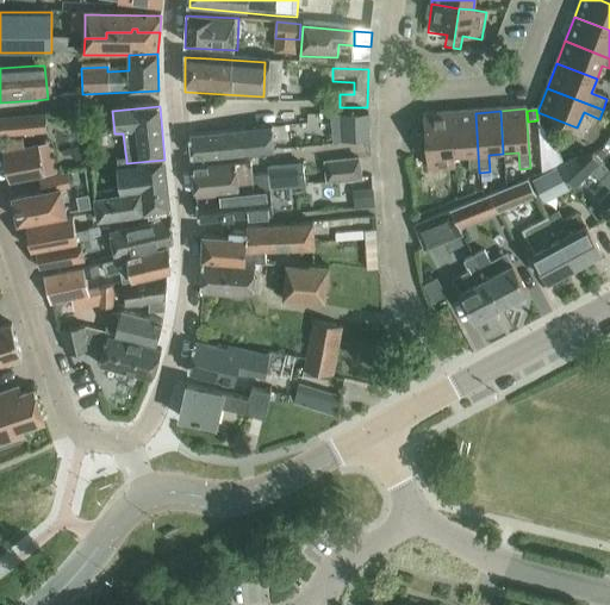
[(453,143),(454,157),(467,156),(468,174),(479,173),(475,113),(450,114),(453,143)]
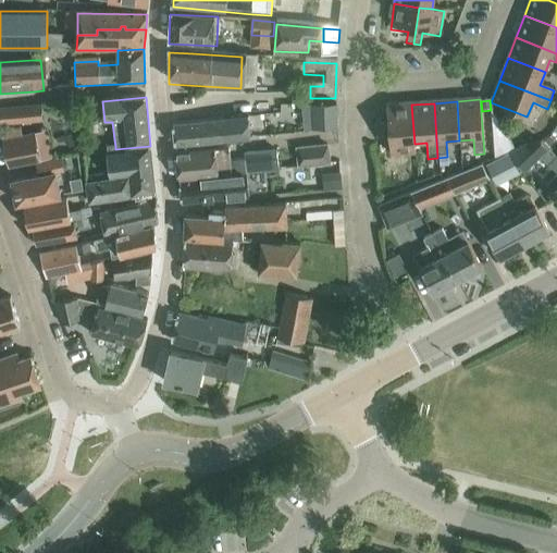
[(376,134),(413,131),(411,105),(387,107),(388,125),(376,126),(376,134)]
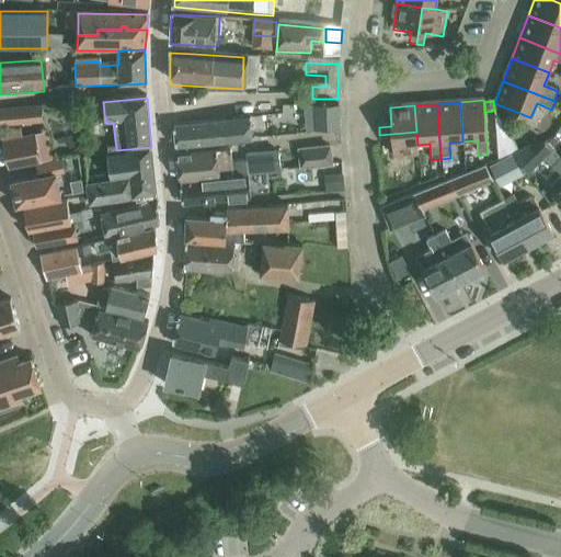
[(0,127),(43,124),(42,108),(0,111),(0,127)]
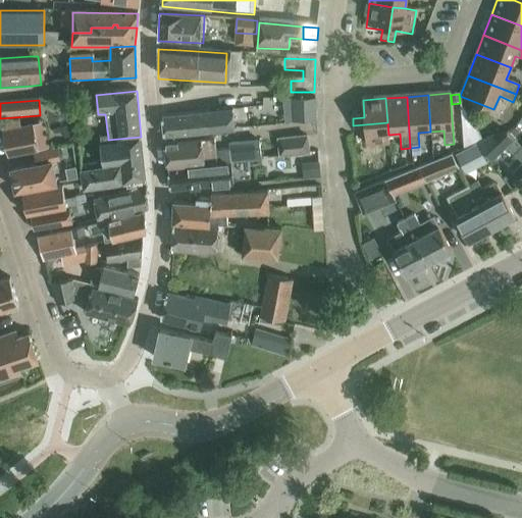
[(310,113),(310,101),(291,102),(292,113),(310,113)]
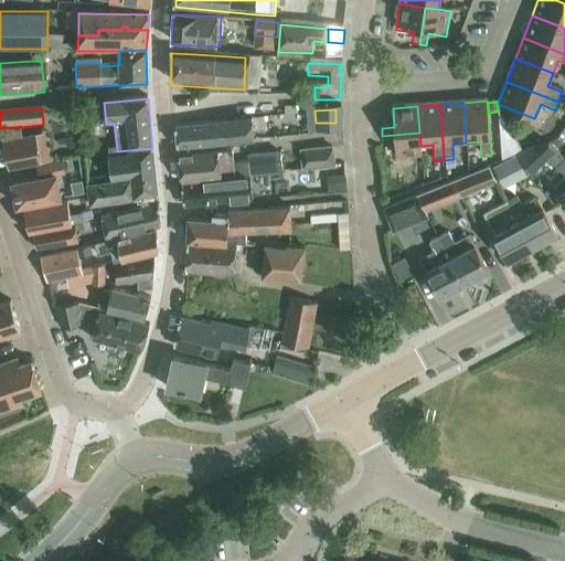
[(226,123),(226,122),(176,127),(178,149),(228,145),(226,123)]
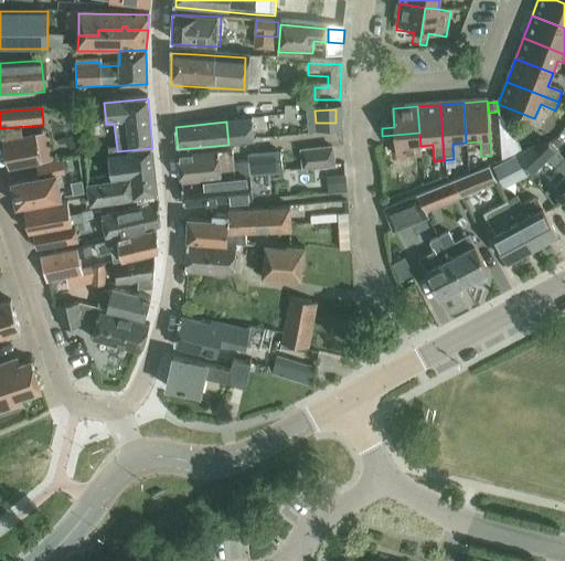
[(341,125),(319,126),(319,135),(341,134),(341,125)]
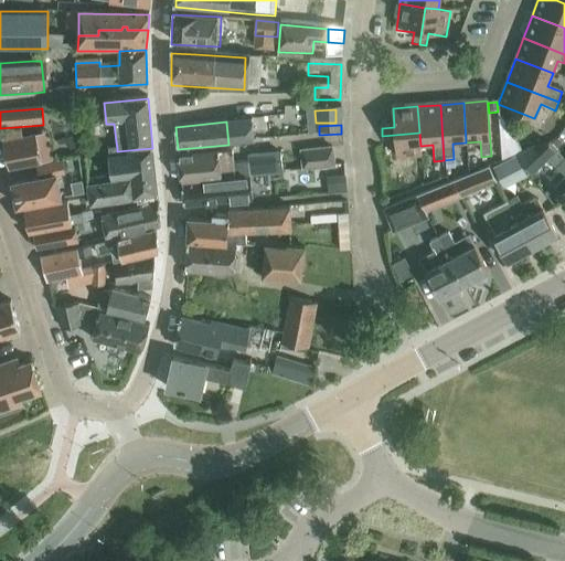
[(8,172),(41,166),(35,137),(22,139),(21,133),(1,136),(8,172)]
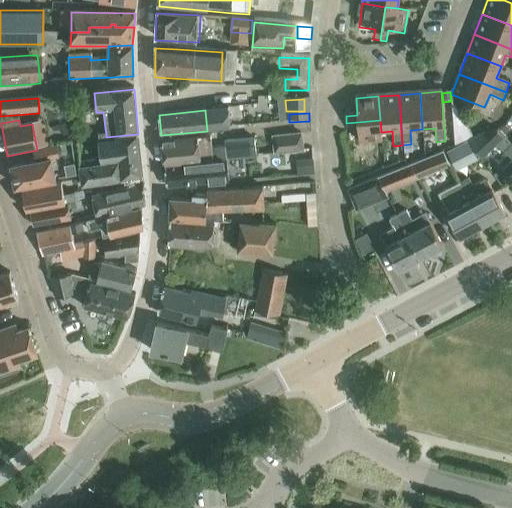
[(380,120),(346,123),(347,129),(358,128),(359,144),(382,143),(381,132),(380,120)]
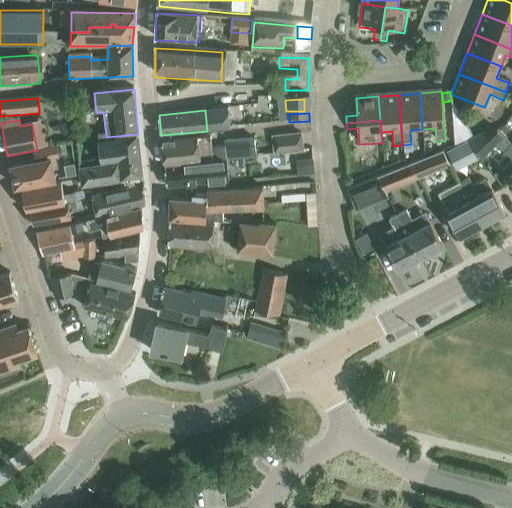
[(504,140),(496,131),(483,133),(473,139),(469,141),(483,160),(498,146),(504,140)]
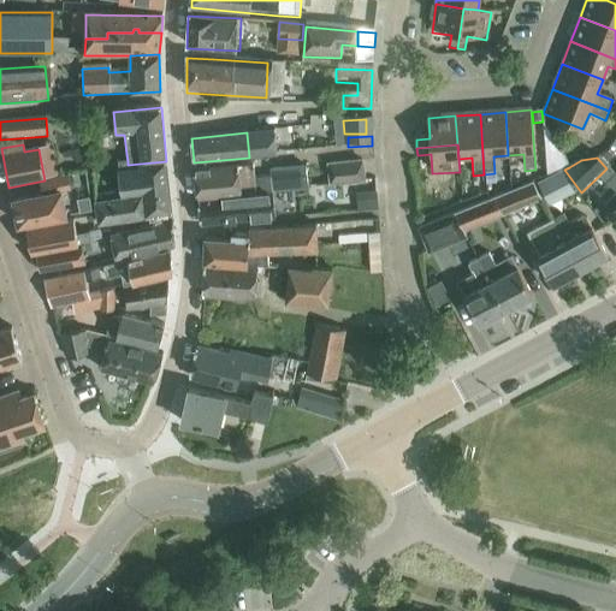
[(141,170),(119,173),(123,199),(142,196),(170,191),(166,161),(140,164),(141,170)]
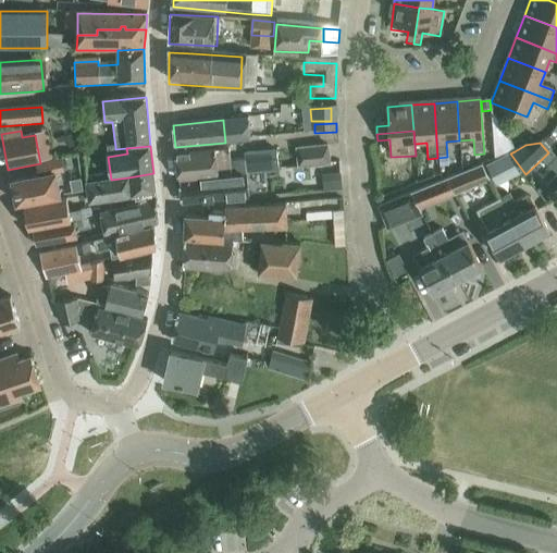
[(331,167),(329,146),(296,149),(298,170),(331,167)]
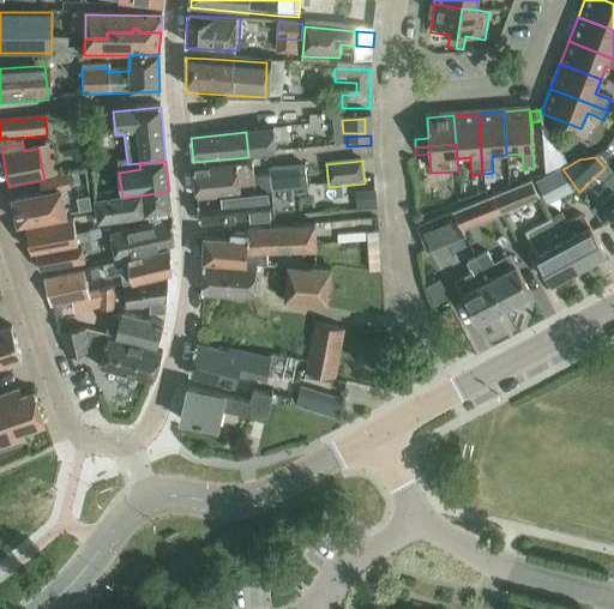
[(240,196),(254,193),(253,180),(251,164),(236,166),(194,170),(198,200),(208,199),(208,194),(239,190),(240,196)]
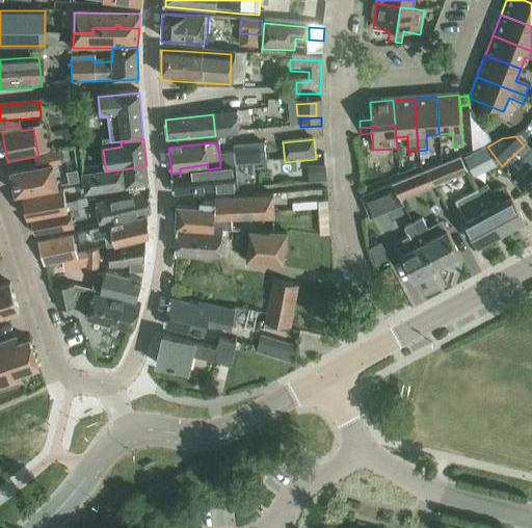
[(486,148),(463,160),(474,180),(497,167),(486,148)]
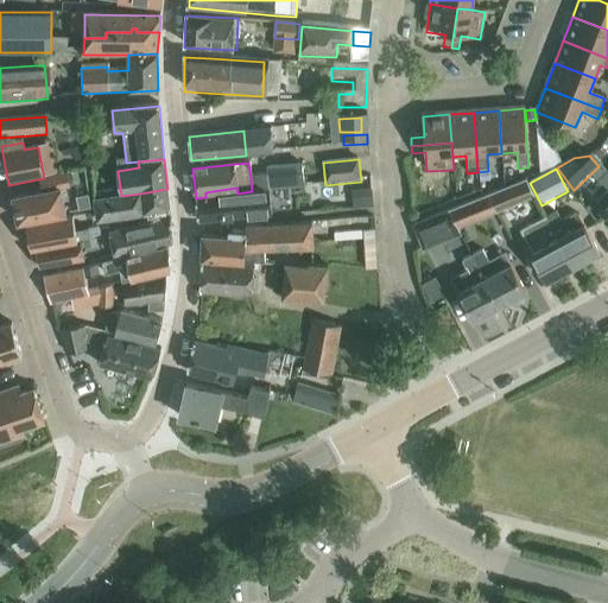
[(607,190),(595,203),(605,213),(607,216),(607,176),(606,173),(600,182),(607,190)]
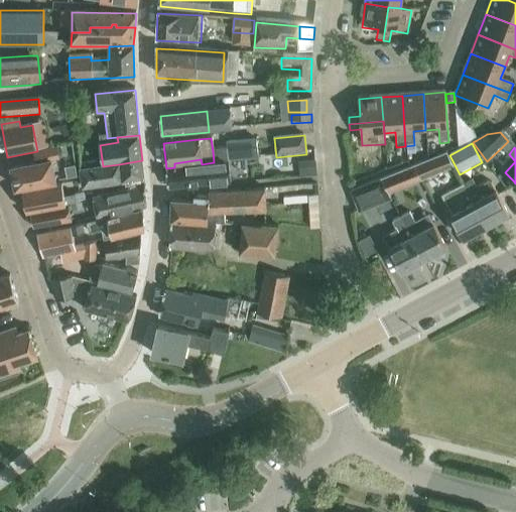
[(60,161),(57,148),(30,154),(33,165),(9,170),(14,192),(57,181),(53,162),(60,161)]
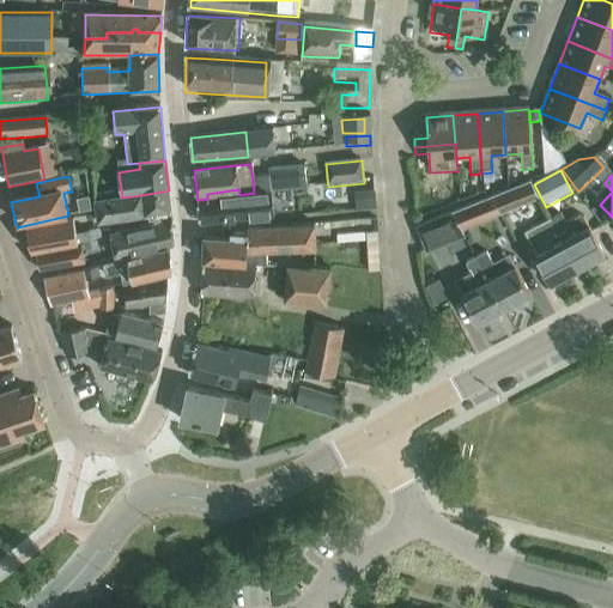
[(271,192),(268,177),(253,180),(254,193),(271,192)]
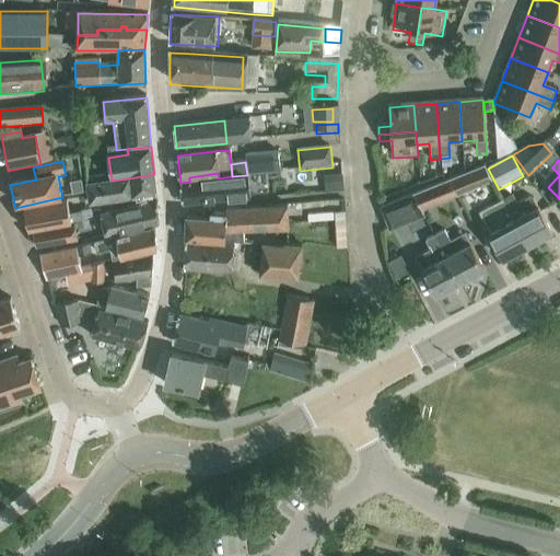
[(458,198),(493,184),(485,169),(467,175),(450,182),(458,198)]
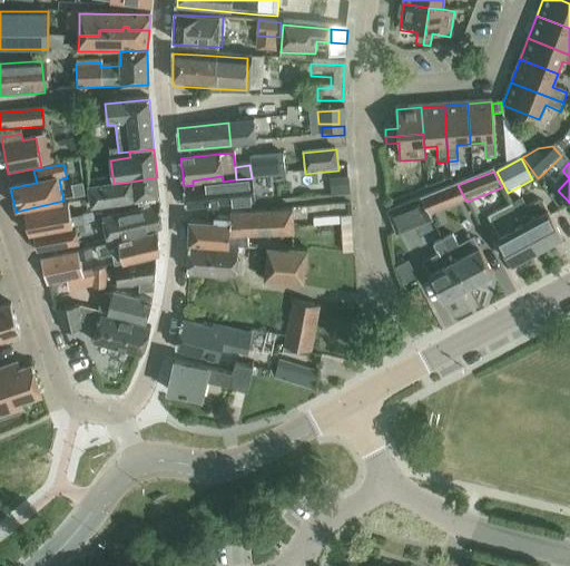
[(131,182),(134,202),(145,201),(146,207),(158,204),(158,198),(159,198),(157,177),(131,182)]
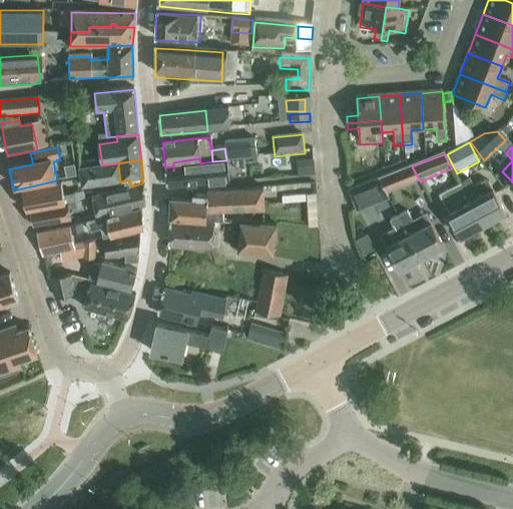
[(164,169),(167,189),(210,184),(210,185),(229,183),(227,162),(164,169)]
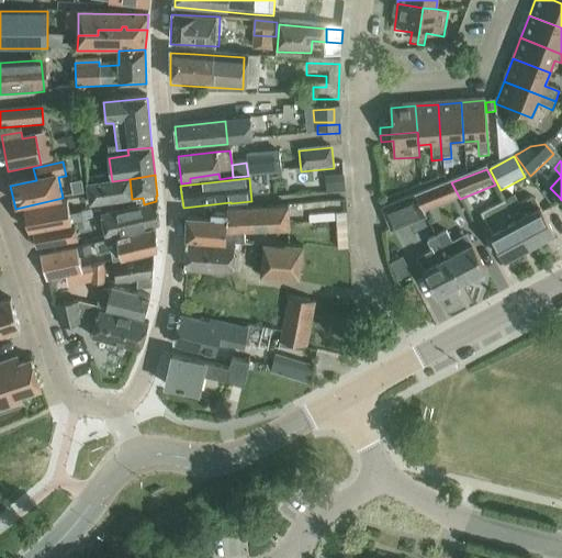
[(109,203),(132,199),(130,179),(112,181),(105,182),(109,203)]
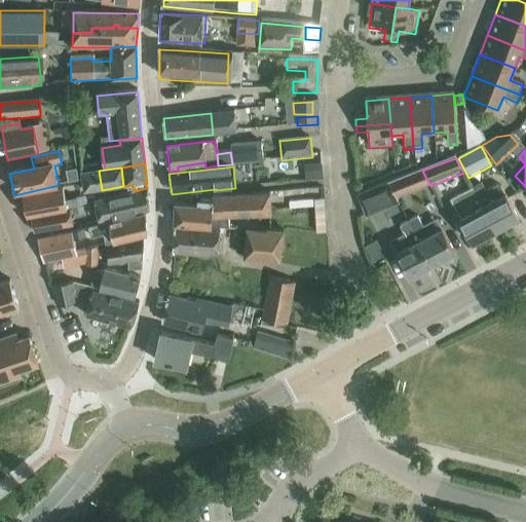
[(84,192),(102,190),(99,171),(81,174),(84,192)]
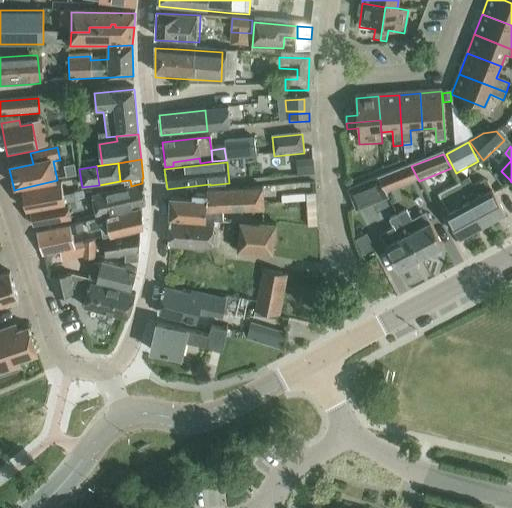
[(419,181),(411,166),(394,173),(377,180),(385,194),(419,181)]
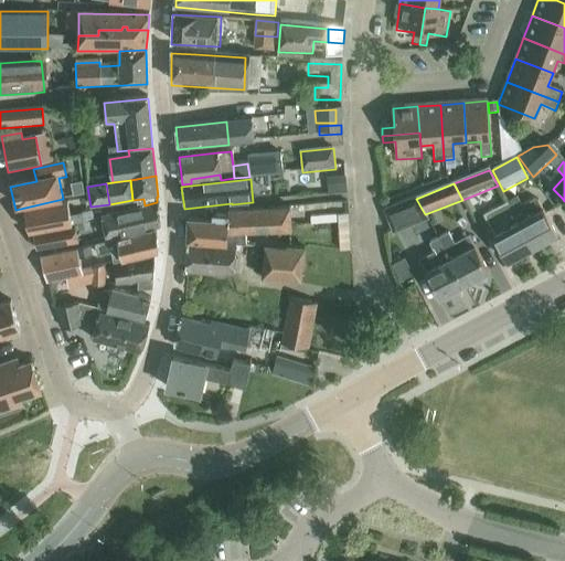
[(383,212),(391,233),(426,220),(416,199),(383,212)]
